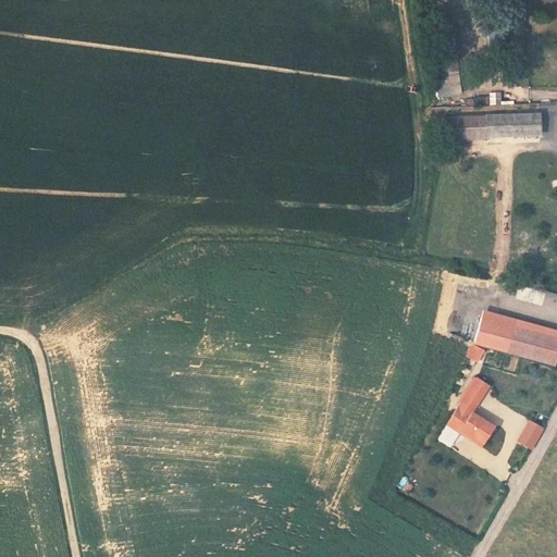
[(434,61),(435,95),(460,94),(458,60),(434,61)]
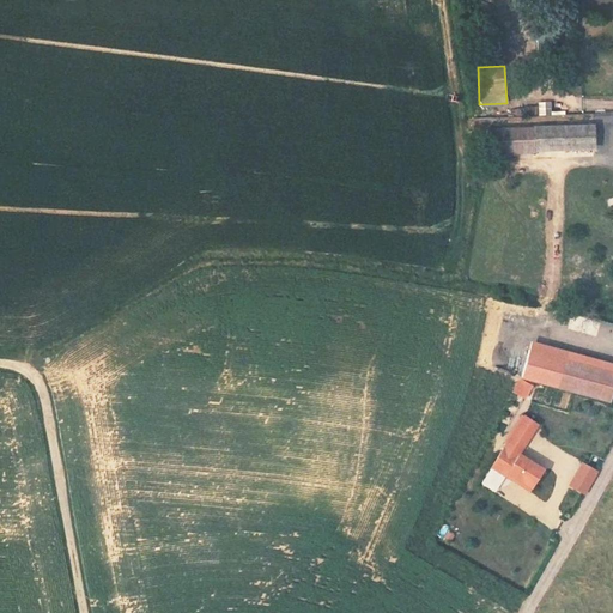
[(551,114),(551,101),(538,101),(539,114),(551,114)]
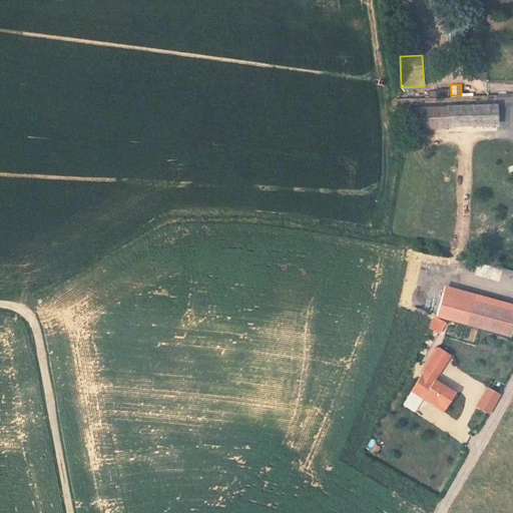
[(492,100),(446,102),(448,120),(493,117),(492,100)]
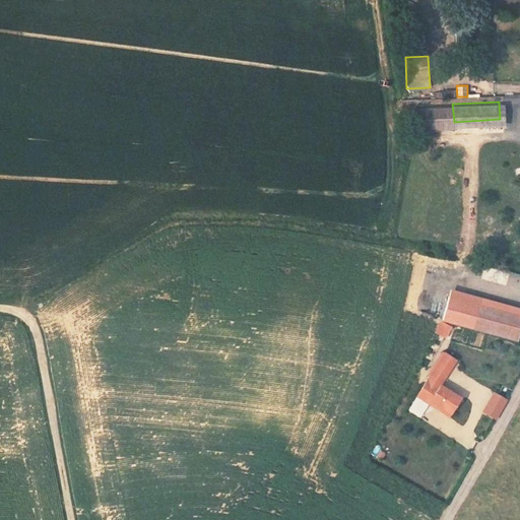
[(452,104),(414,106),(415,124),(454,122),(452,104)]
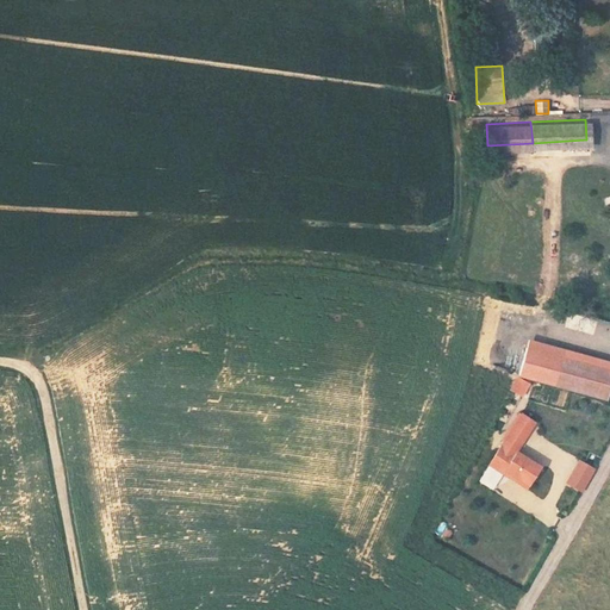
[(609,187),(597,188),(601,211),(609,209),(609,187)]
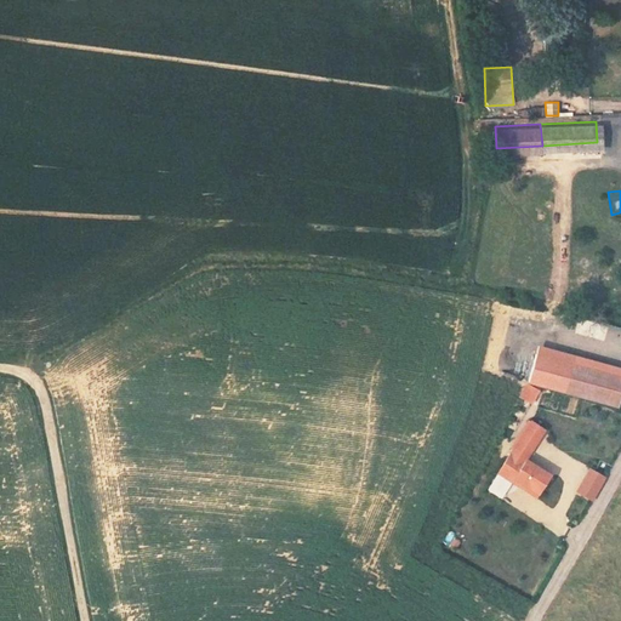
[(620,392),(620,368),(537,346),(528,383),(617,406),(620,392)]
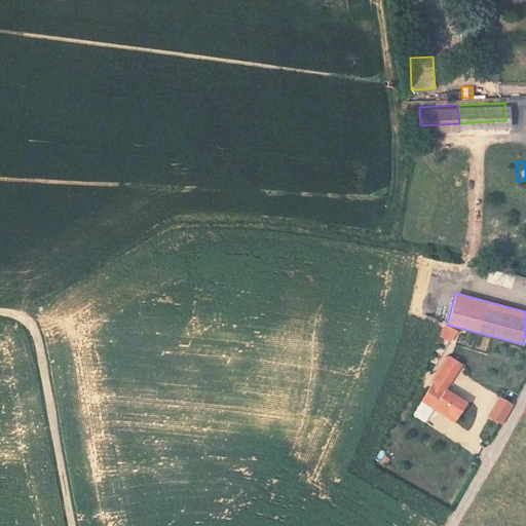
[(456,331),(446,326),(440,336),(450,341),(456,331)]
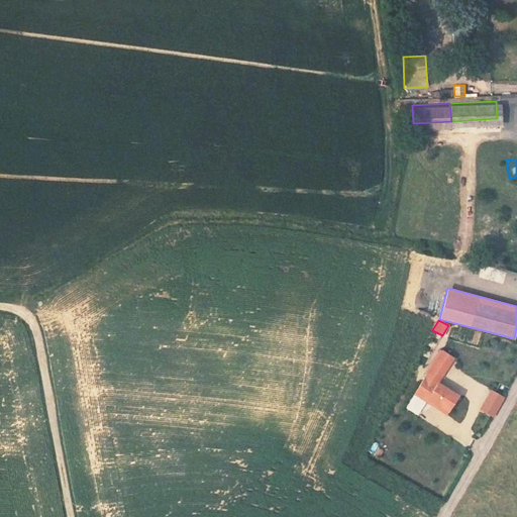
[(453,357),(442,351),(435,362),(446,368),(453,357)]
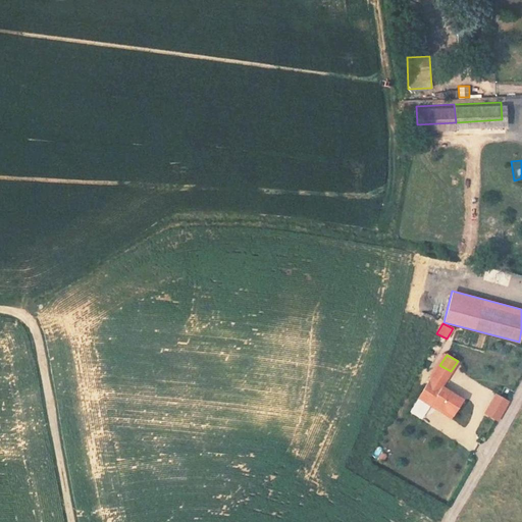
[(451,371),(439,365),(429,381),(440,388),(441,386),(451,371)]
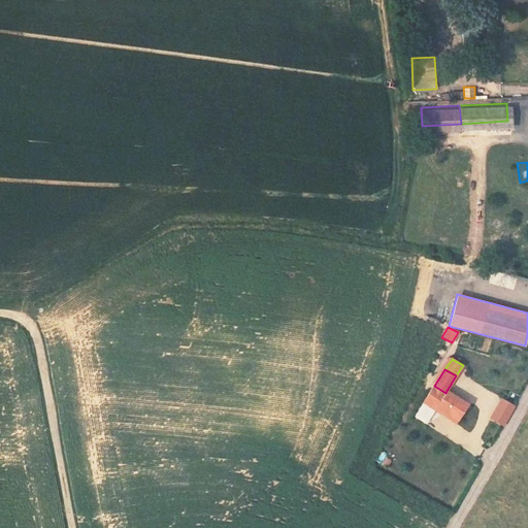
[(446,393),(434,386),(424,402),(438,411),(440,409),(457,420),(467,404),(447,391),(446,393)]
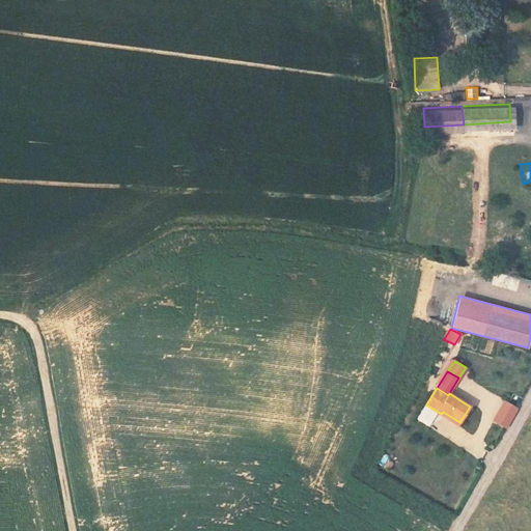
[(506,427),(518,408),(504,400),(493,420),(506,427)]
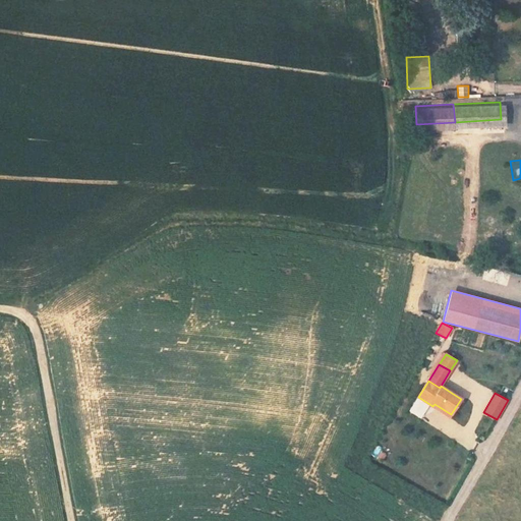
[(435,404),(432,406),(449,417),(451,414),(435,404)]
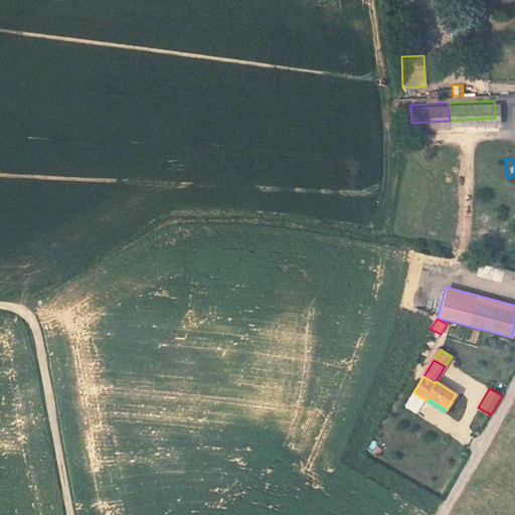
[(370,451),(378,455),(382,448),(373,444),(370,451)]
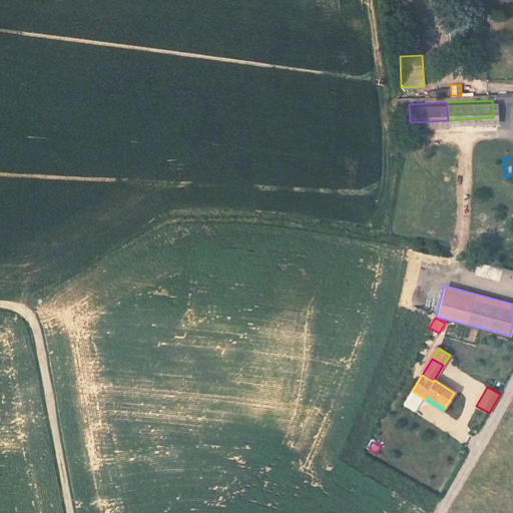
All buildings are outlined.
